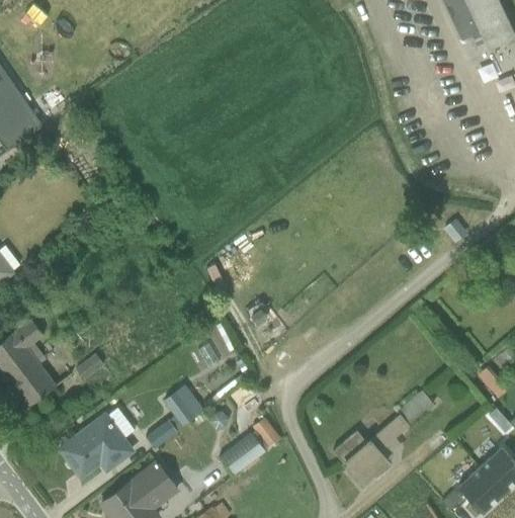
[(514,30),(500,0),(442,0),(461,40),(473,35),(481,54),(514,37),(514,30)]
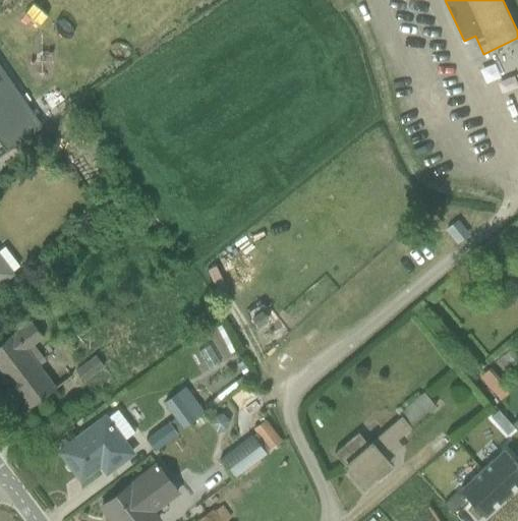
[(447,216),(434,228),(449,244),(462,232),(447,216)]
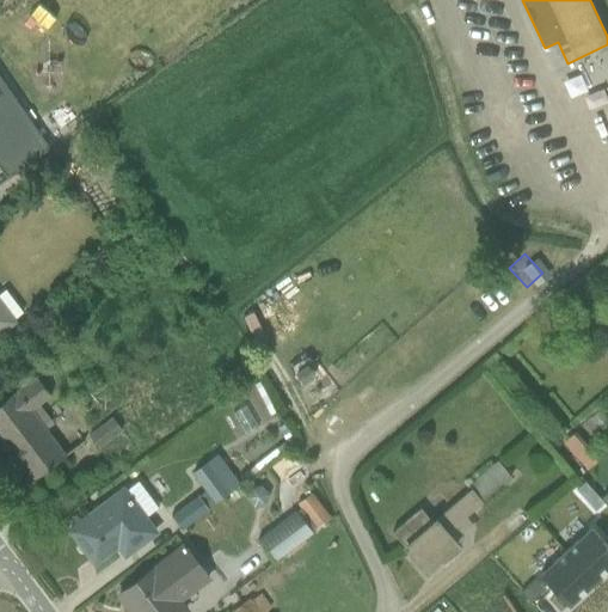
[(0,332),(17,320),(0,299),(0,332)]
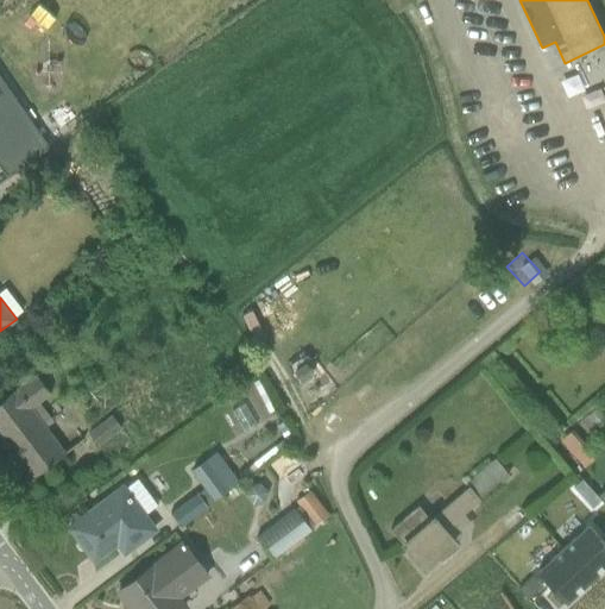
[(287,384),(306,405),(334,377),(322,364),(307,378),(301,372),(287,384)]
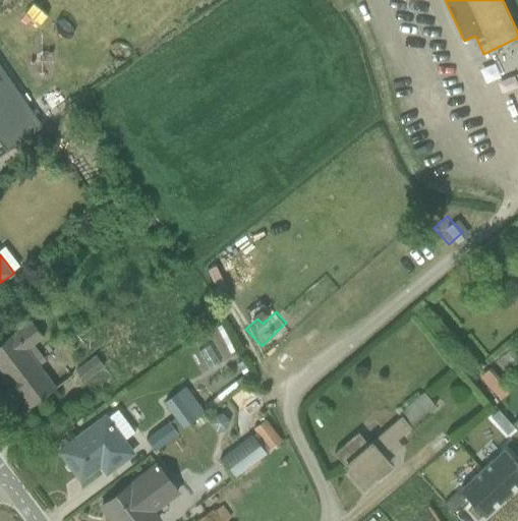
[(0,373),(31,411),(57,390),(24,349),(42,335),(31,323),(0,347),(0,373)]
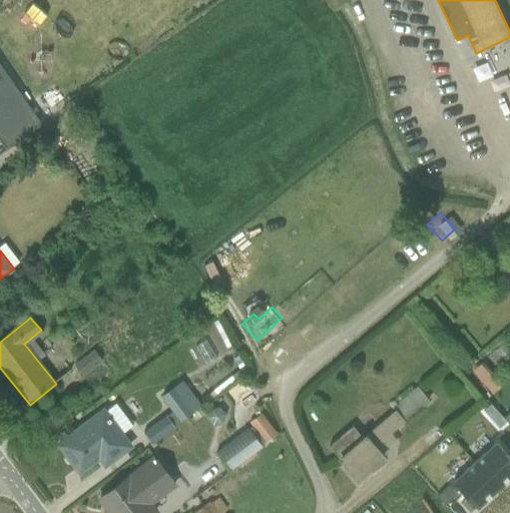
[(85,347),(64,360),(72,372),(93,359),(85,347)]
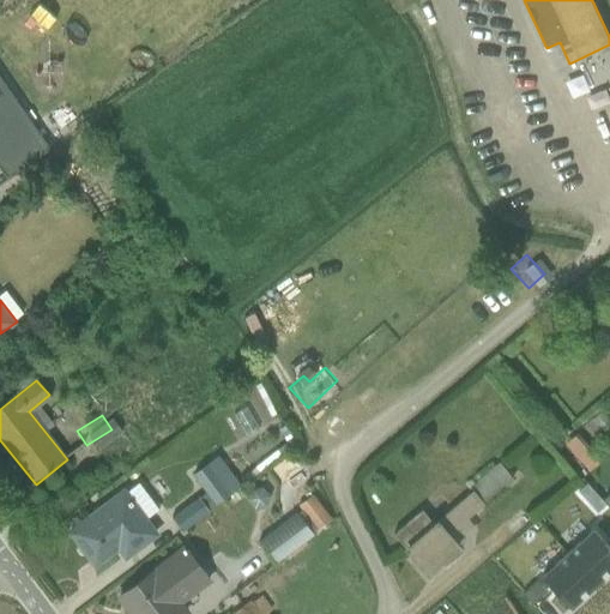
[(561,433),(554,444),(575,457),(581,445),(561,433)]
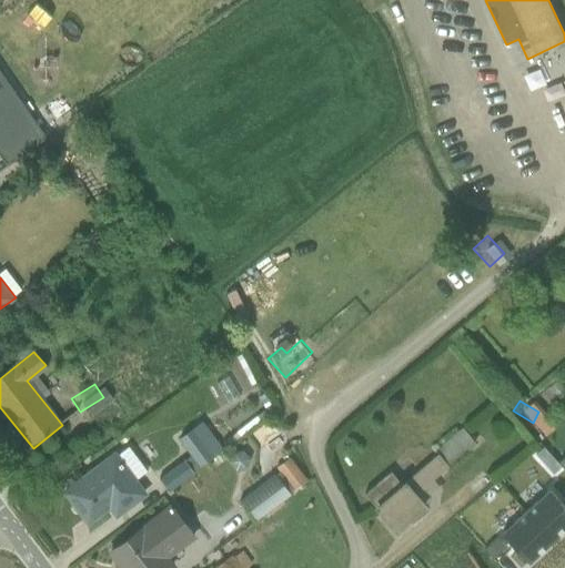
[(191,417),(168,434),(189,464),(212,447),(191,417)]
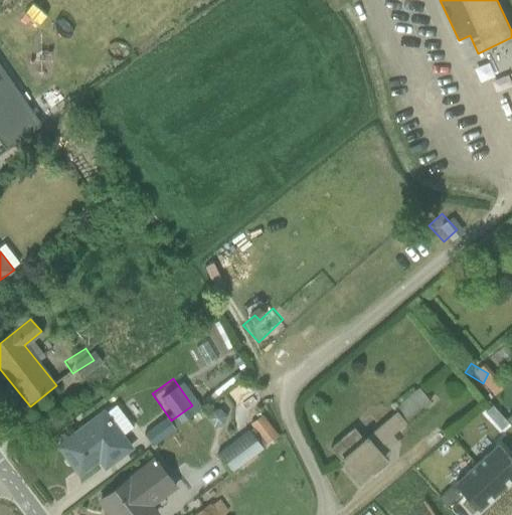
[(79,476),(98,461),(105,470),(138,444),(108,404),(87,420),(86,420),(55,445),(79,476)]
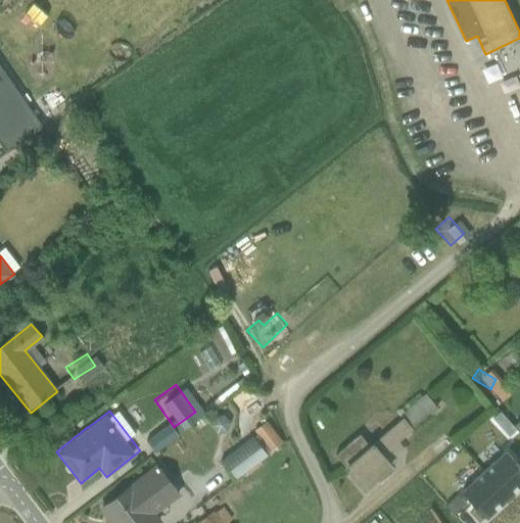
[(223,446),(243,476),(277,453),(276,452),(292,440),(274,415),(258,426),(256,423),(223,446)]
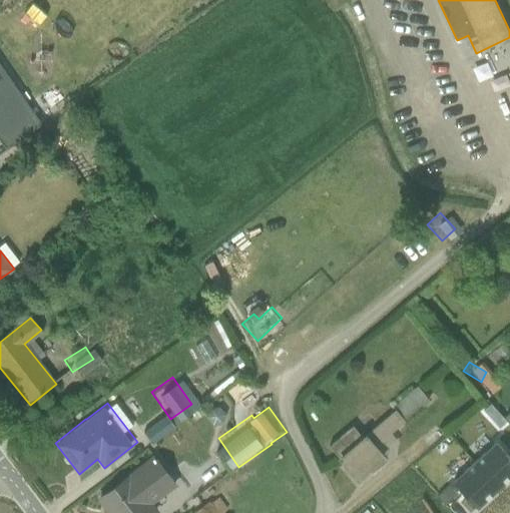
[(398,408),(370,433),(359,421),(331,446),(362,481),(391,455),(381,444),(408,419),(398,408)]
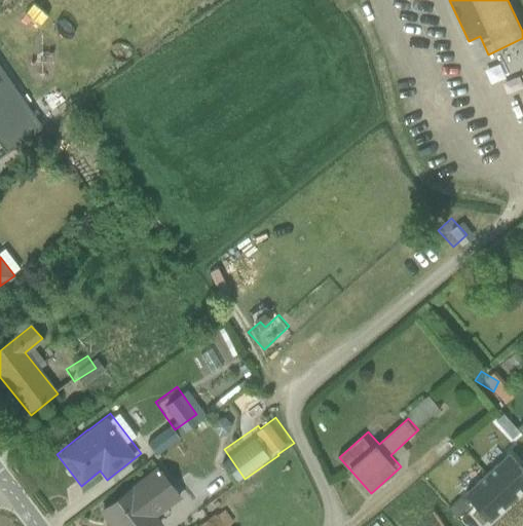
[(162,419),(139,438),(150,451),(173,433),(162,419)]
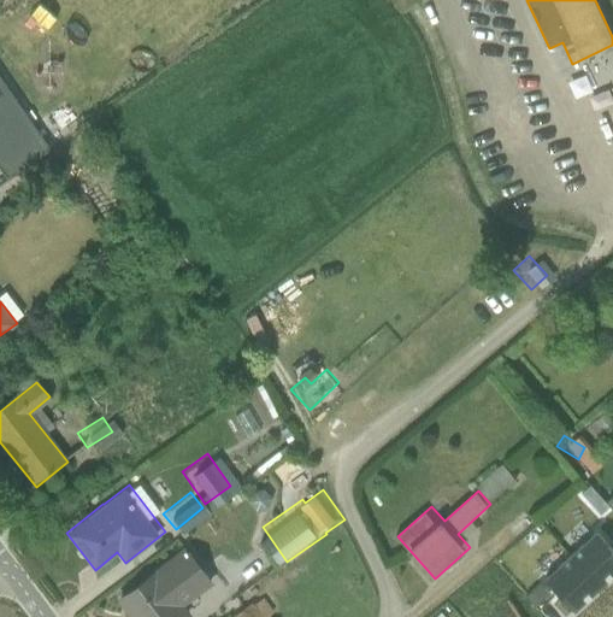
[(115,597),(129,616),(194,616),(195,616),(183,600),(211,581),(186,546),(115,597)]
